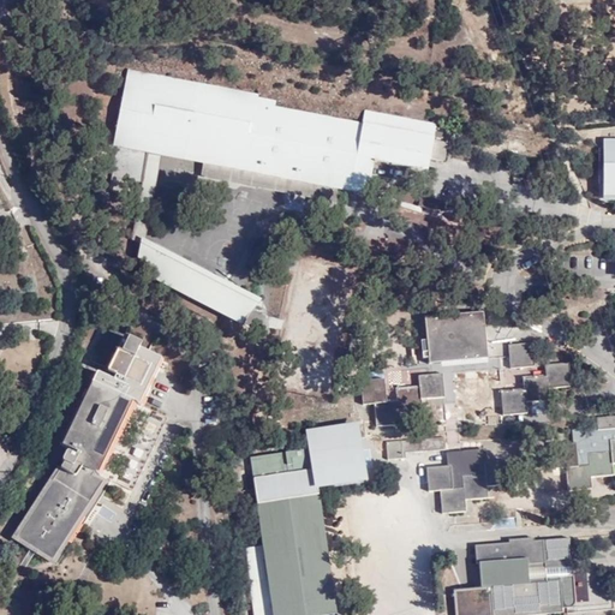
[(258,95),(159,77),(130,71),(117,143),(120,144),(149,149),(163,151),(260,169),(353,187),(358,156),(377,159),(415,166),(419,136),(272,108),(274,101),(258,99),(258,95)]
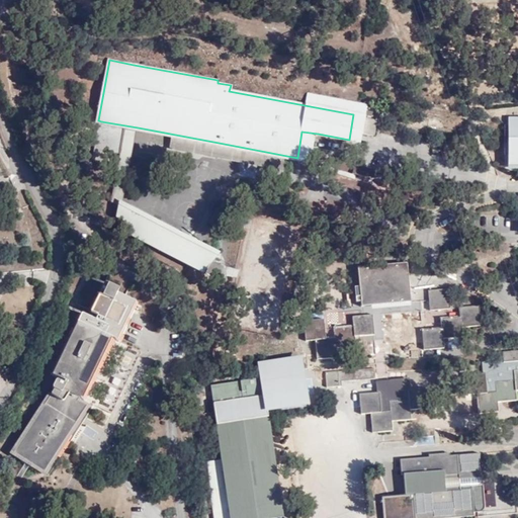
[(367,117),(353,114),(349,140),(362,142),(363,137),(365,122),(367,117)]
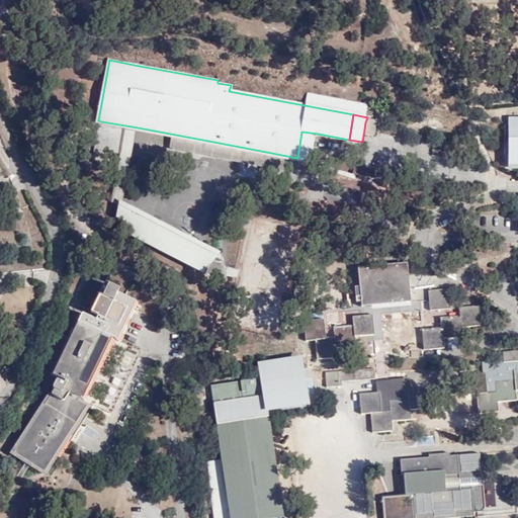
[(517,118),(509,118),(509,167),(517,166),(517,118)]
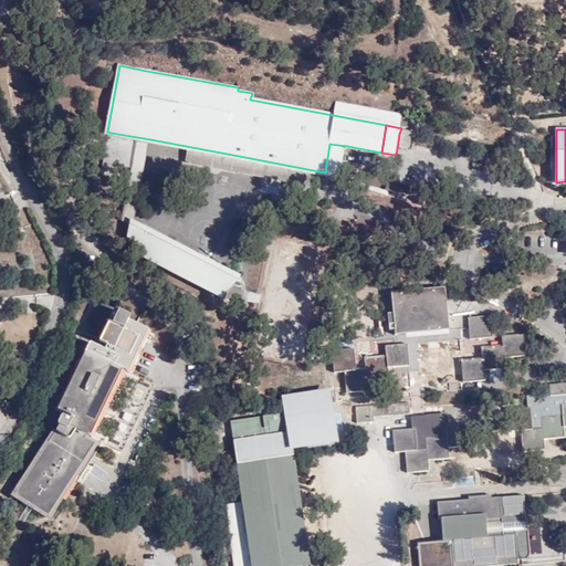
[(137,137),(111,133),(105,165),(130,168),(137,137)]
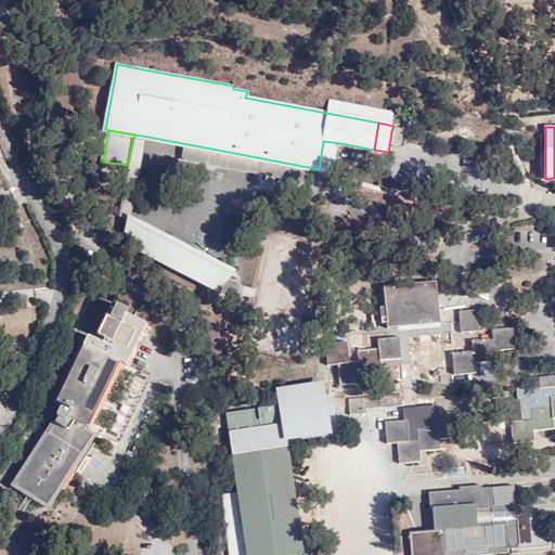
[(405,133),(391,131),(389,146),(402,150),(405,133)]
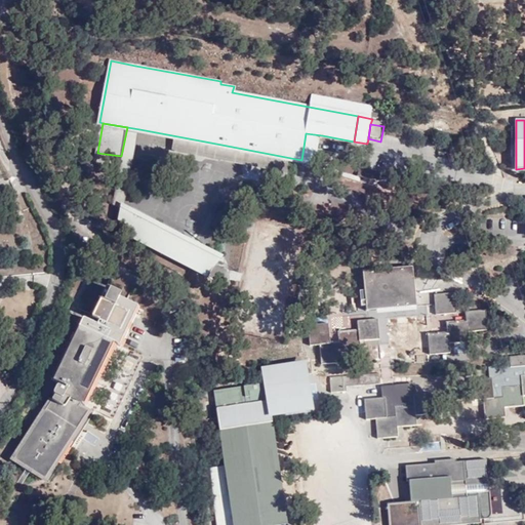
[(124,205),(139,129),(127,127),(121,156),(113,198),(124,205)]
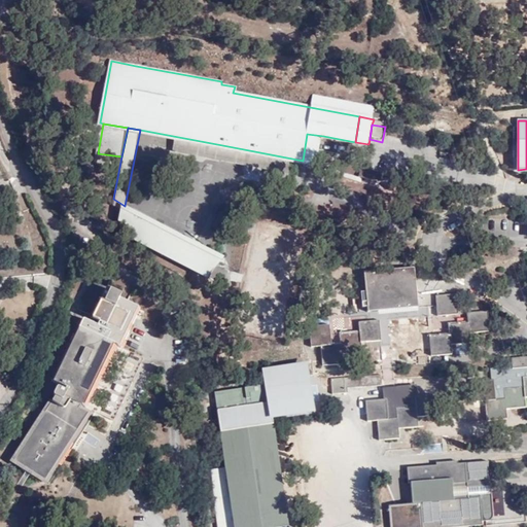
[(307,134),(303,161),(318,163),(323,136),(307,134)]
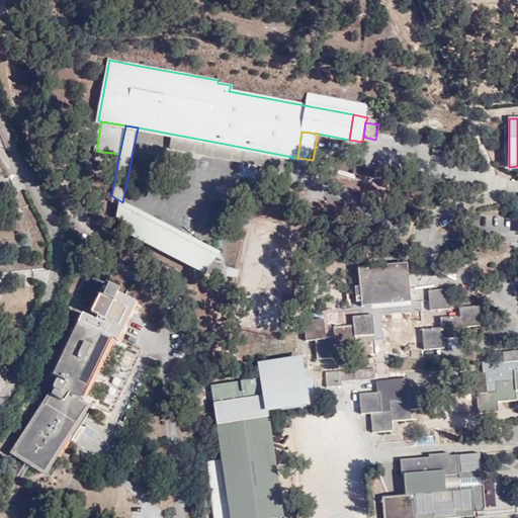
[(203,274),(212,255),(127,209),(122,232),(203,274)]
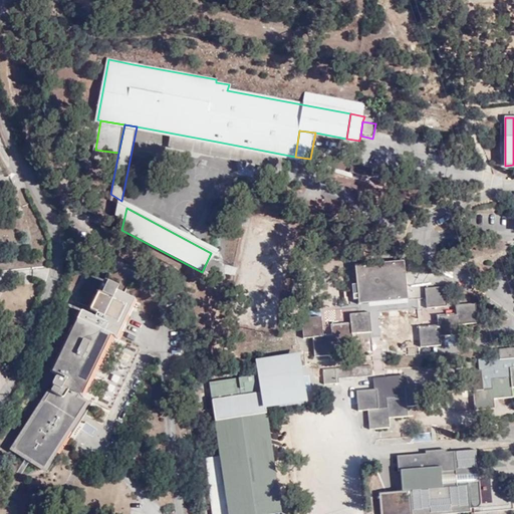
[(357,284),(365,284),(366,302),(408,299),(405,262),(354,266),(355,285),(357,284)]
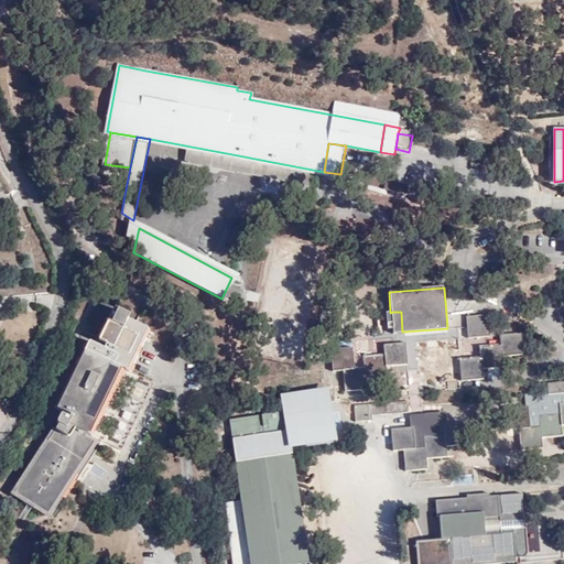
[(94,340),(88,338),(99,350),(117,343),(136,350),(150,323),(129,313),(132,307),(114,300),(94,340)]
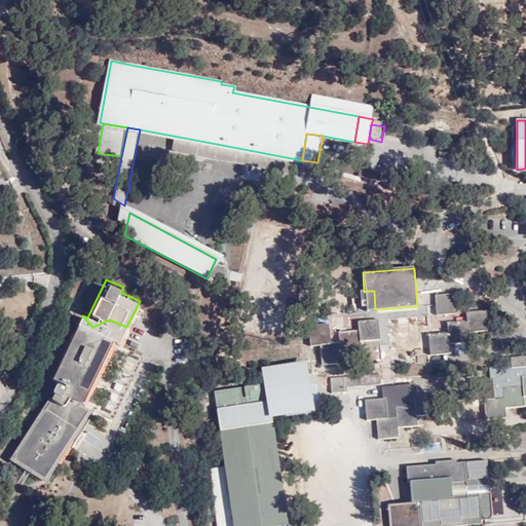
[(367,310),(375,309),(374,291),(366,291),(367,310)]
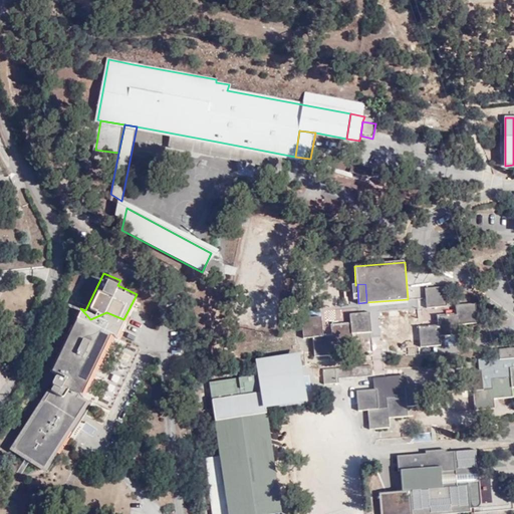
[(445,286),(424,288),(424,297),(425,308),(438,307),(438,317),(436,317),(437,327),(418,328),(420,350),(440,348),(439,337),(457,336),(457,324),(477,323),(476,304),(446,306),(445,286)]
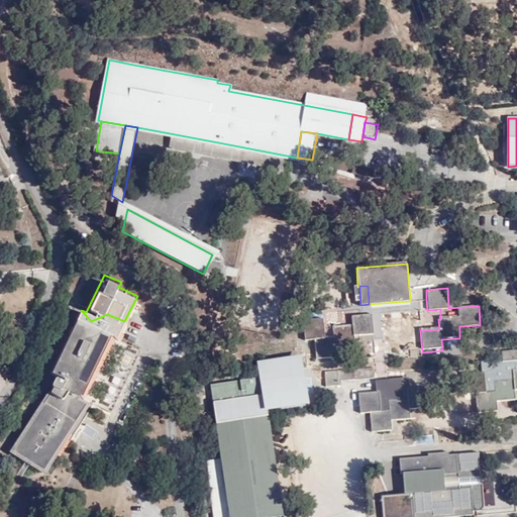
[(426,299),(417,299),(420,330),(439,329),(438,319),(440,319),(440,309),(427,310),(426,299)]
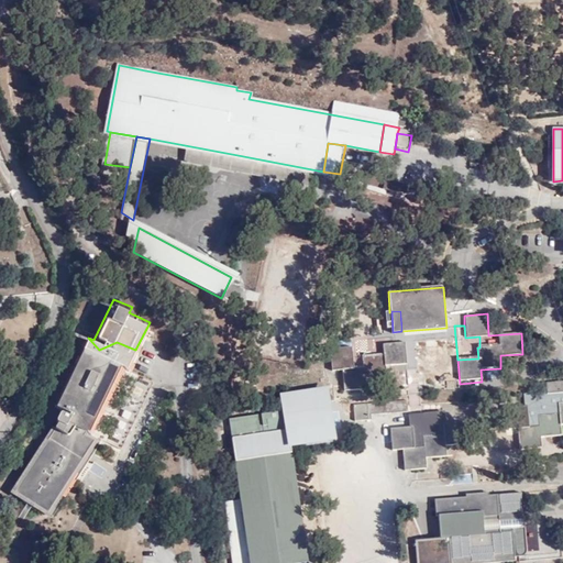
[(99,350),(88,338),(55,404),(68,410),(66,412),(61,410),(36,445),(7,489),(41,512),(74,463),(94,432),(119,446),(154,381),(128,366),(135,350),(117,342),(99,350)]
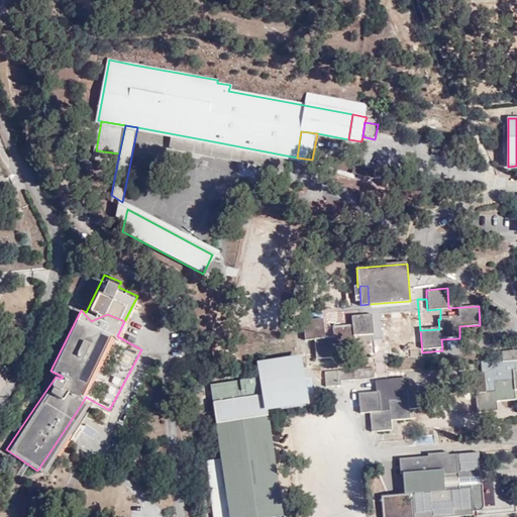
[(334,338),(323,339),(321,319),(303,320),(305,340),(313,339),(314,358),(335,356),(334,346),(353,345),(352,336),(371,335),(374,335),(372,315),(351,317),(352,326),(333,327),(334,338)]
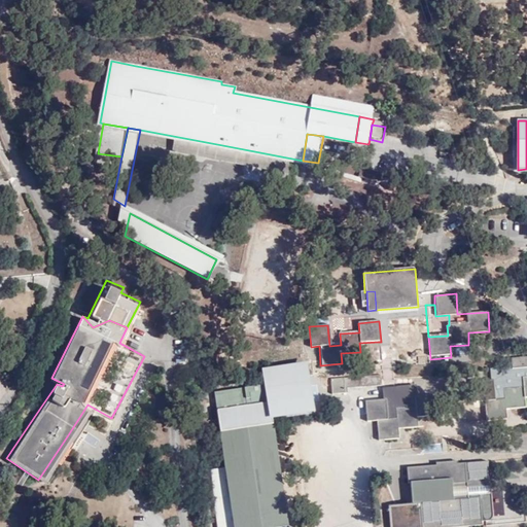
[(390,321),(379,321),(381,342),(378,342),(380,377),(381,385),(382,400),(384,400),(386,419),(394,419),(393,409),(414,407),(413,397),(417,397),(416,386),(395,387),(390,321)]
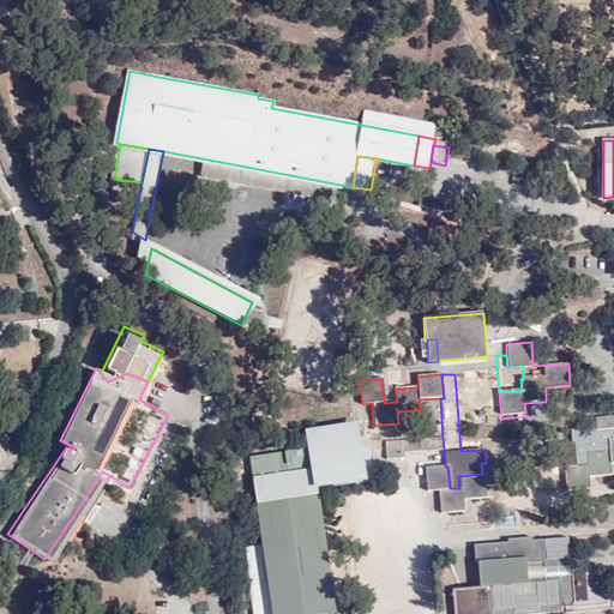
[(575,445),(573,445),(547,446),(548,469),(565,469),(566,489),(591,489),(590,477),(612,476),(612,465),(613,464),(613,417),(595,420),(596,432),(607,432),(609,455),(587,456),(587,468),(576,468),(575,445)]
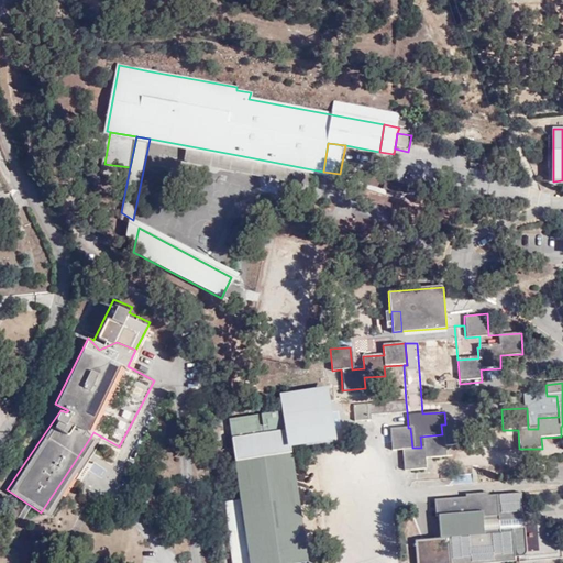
[(324,392),(285,397),(287,411),(228,420),(240,499),(223,501),(232,562),(308,562),(290,445),(331,439),(324,392)]
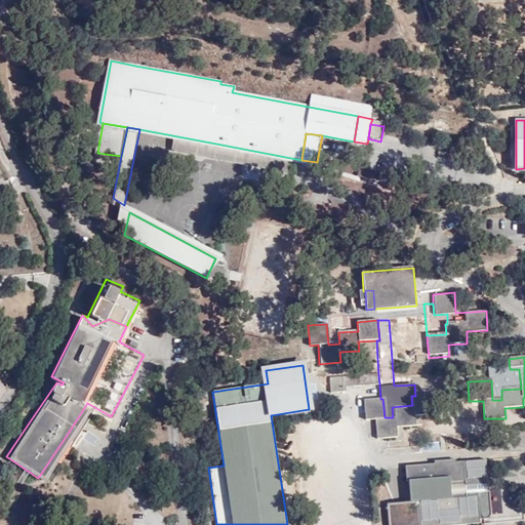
[(490,371),(490,380),(491,380),(492,400),(501,400),(501,390),(521,389),(519,369),(510,369),(510,370),(490,371)]
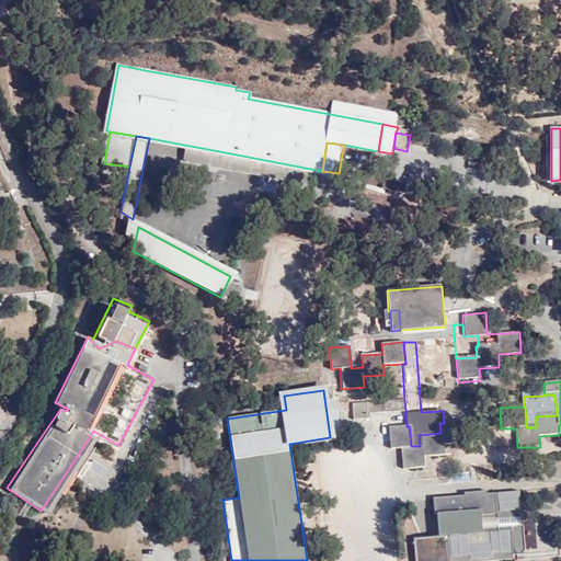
[(405,410),(404,401),(353,404),(354,419),(370,418),(370,413),(405,410)]
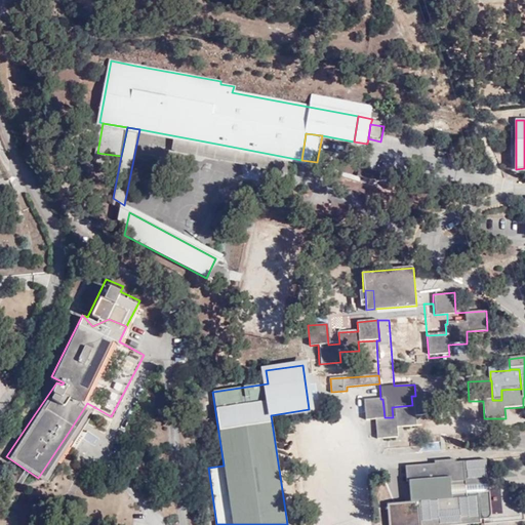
[(433,394),(415,396),(411,396),(412,405),(392,407),(393,417),(385,417),(382,399),(380,399),(362,400),(364,420),(373,419),(375,438),(396,437),(395,427),(415,426),(414,415),(434,414),(433,394)]
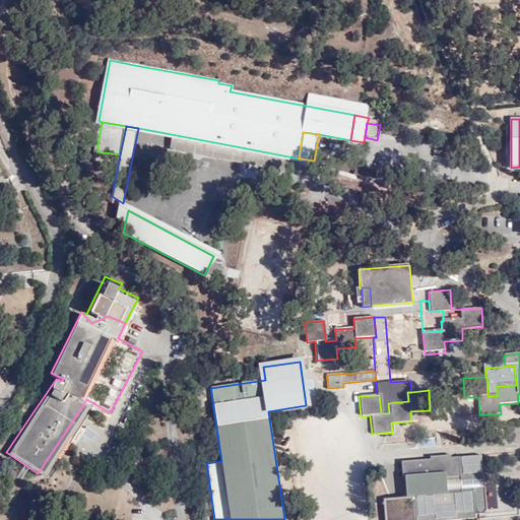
[(429,463),(429,462),(400,462),(401,478),(404,478),(405,499),(412,499),(412,519),(472,519),(471,495),(459,496),(445,496),(444,479),(481,477),(480,458),(450,460),(451,462),(429,463)]
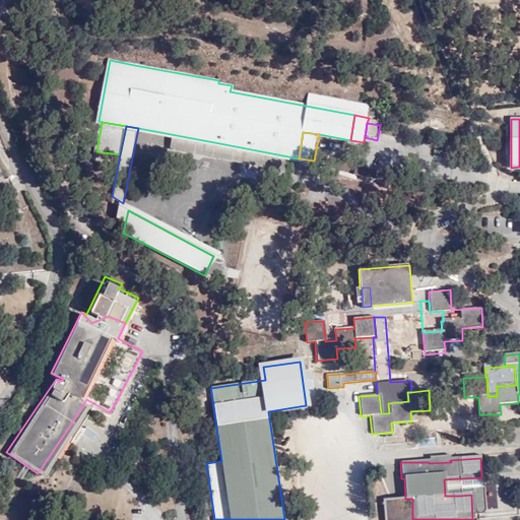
[(445,496),(459,496),(459,483),(481,481),(481,477),(444,479),(445,496)]
